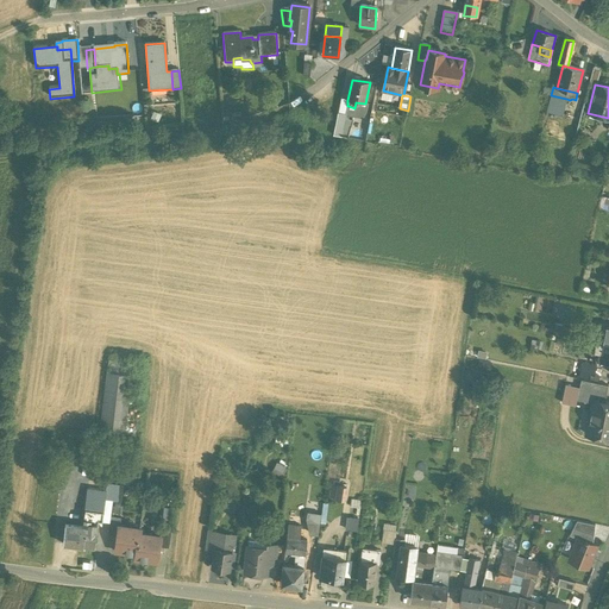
[(566,99),(551,95),(547,112),(562,115),(566,99)]
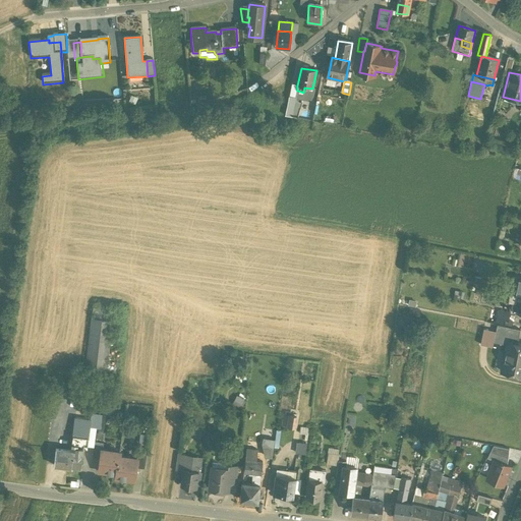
[(304,88),(303,93),(298,91),(296,98),(296,99),(312,103),(314,89),(312,89),(304,88)]
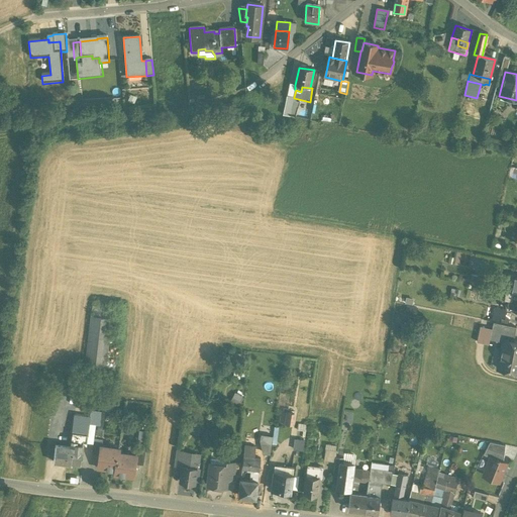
[(287,96),(283,116),(290,117),(293,101),(294,98),(294,97),(287,96)]
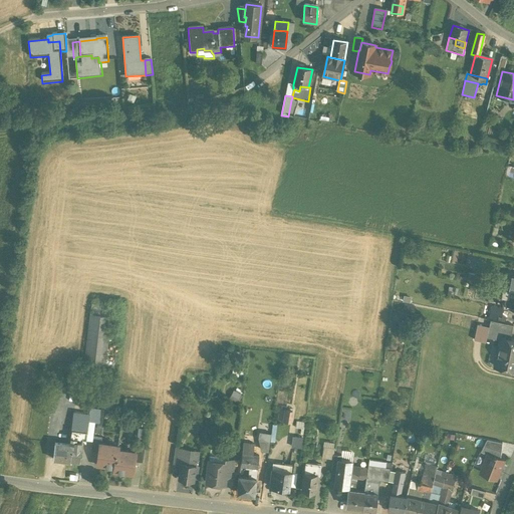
[(298,102),(291,100),(288,116),(294,117),(298,102)]
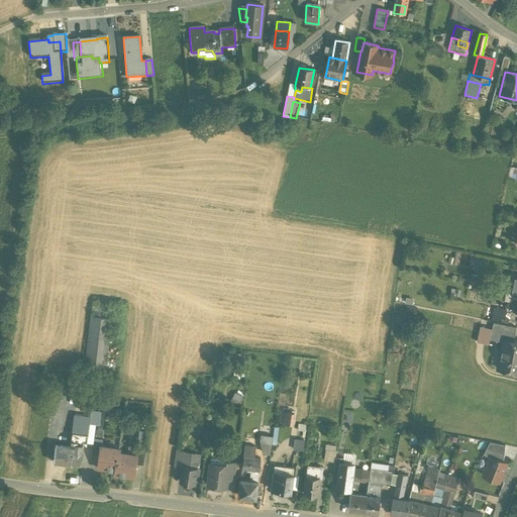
[(504,221),(497,219),(495,231),(505,234),(507,225),(503,224),(504,221)]
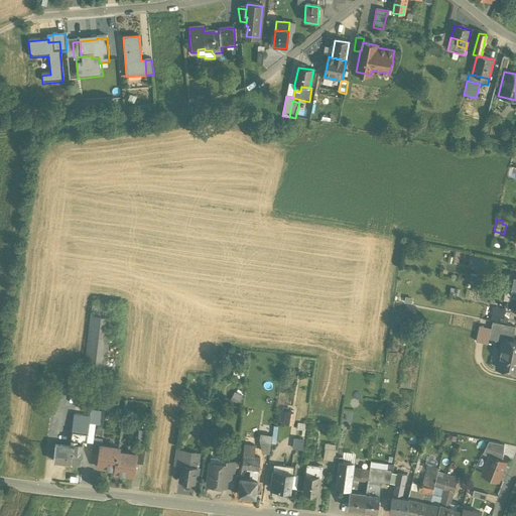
[(484,274),(477,273),(475,285),(481,286),(484,274)]
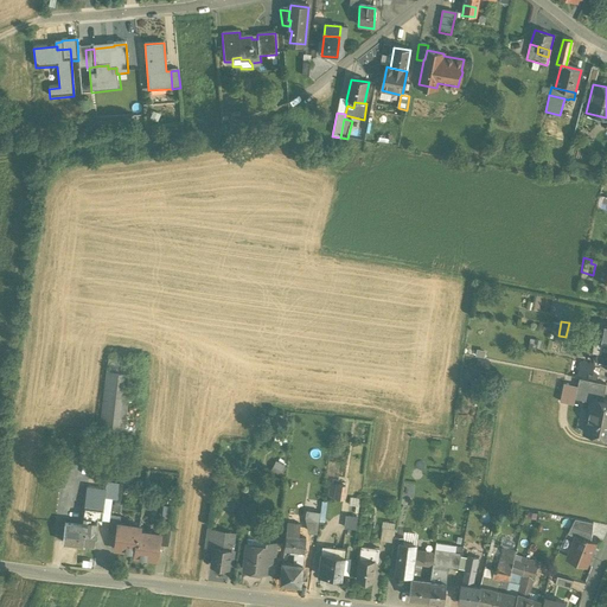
[(602,353),(598,352),(595,362),(606,363),(606,344),(605,344),(602,353)]
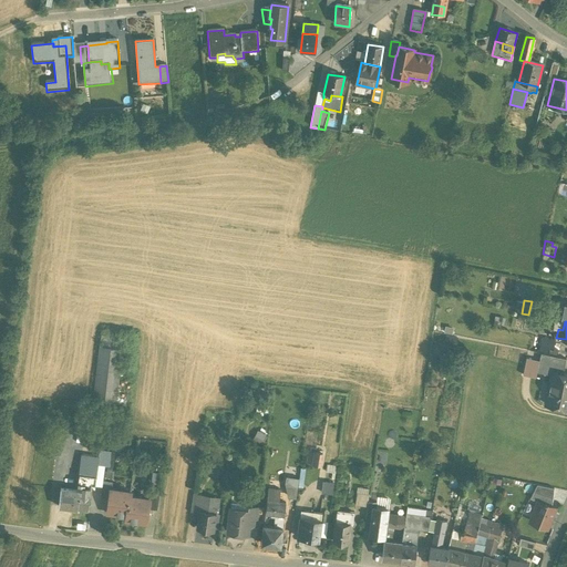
[(123,337),(101,333),(93,401),(115,404),(123,337)]
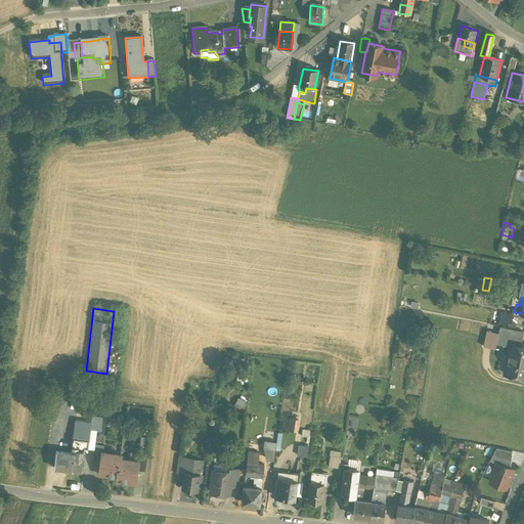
[(514,314),(501,311),(499,319),(508,320),(512,321),(514,314)]
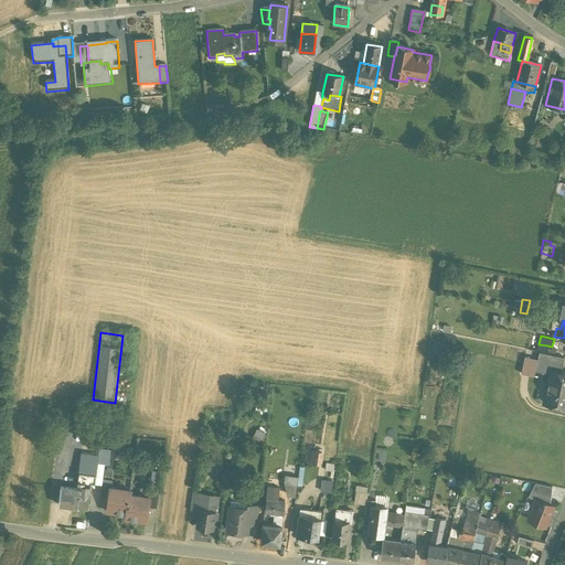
[(564,356),(539,351),(535,371),(550,374),(550,371),(562,373),(564,356)]
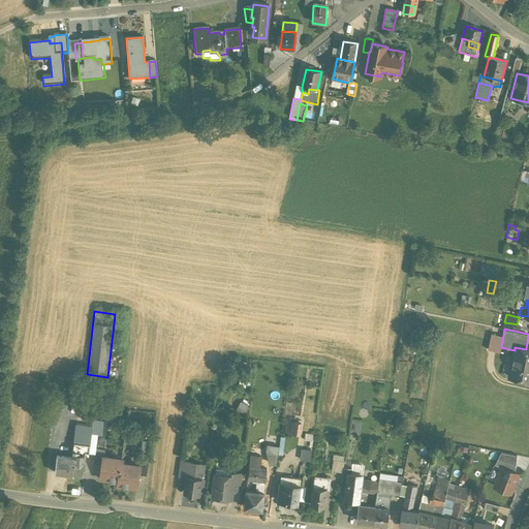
[(528,349),(526,349),(515,347),(515,350),(509,377),(528,380),(528,349)]
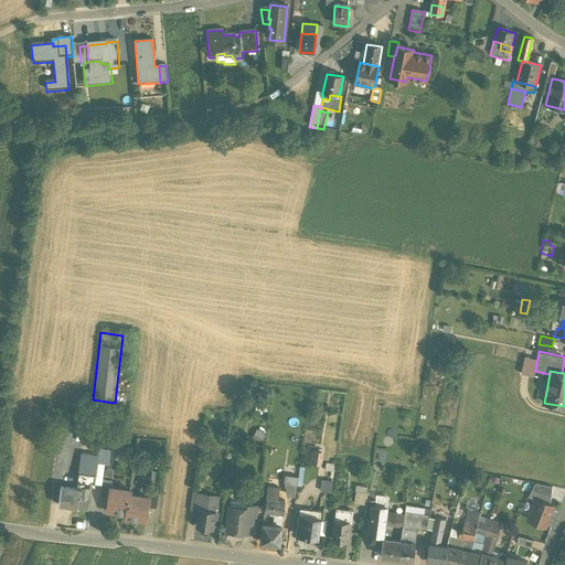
[(321,451),(313,450),(311,464),(319,465),(321,451)]
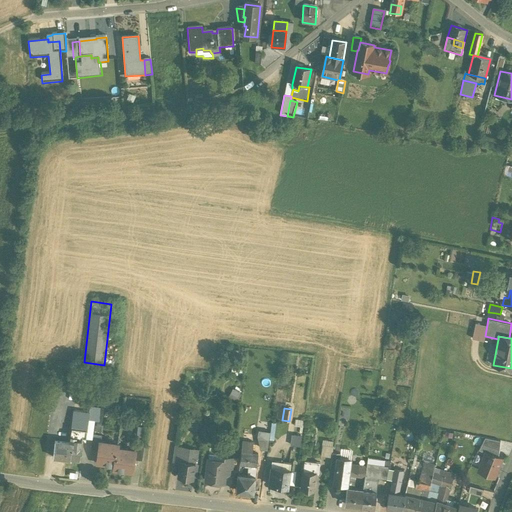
[(85,412),(74,410),(72,428),(87,430),(88,420),(88,419),(84,419),(85,412)]
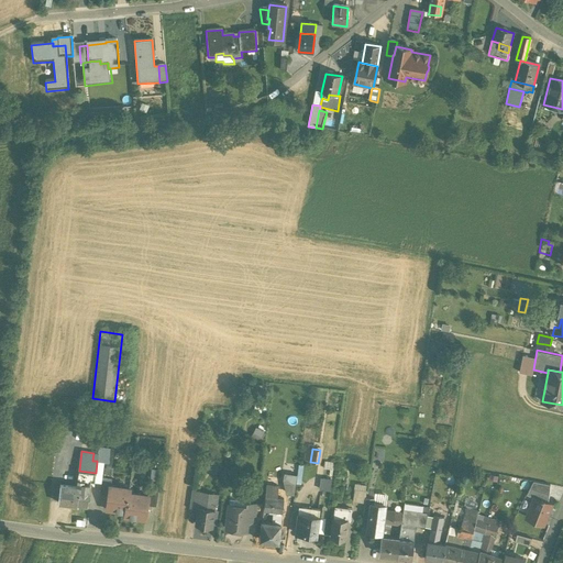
[(103,463),(97,462),(96,473),(95,482),(101,483),(102,477),(103,463)]
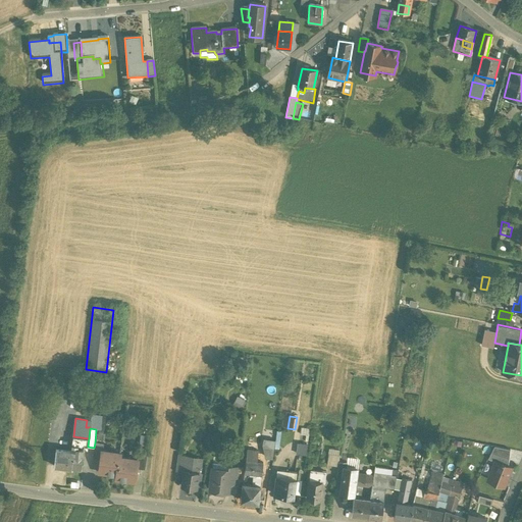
[(89,438),(73,436),(72,445),(84,446),(88,447),(89,438)]
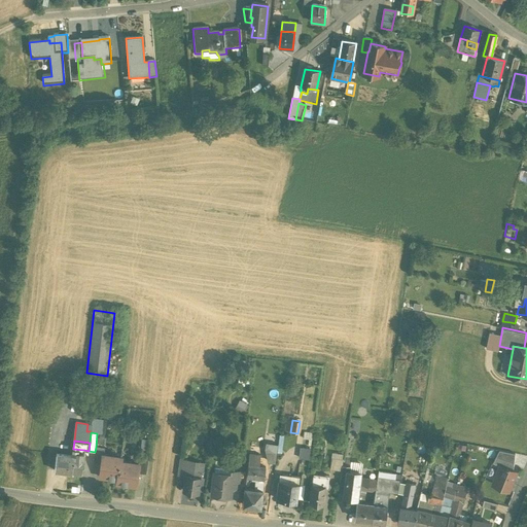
[(278,462),(279,443),(268,443),(268,461),(278,462)]
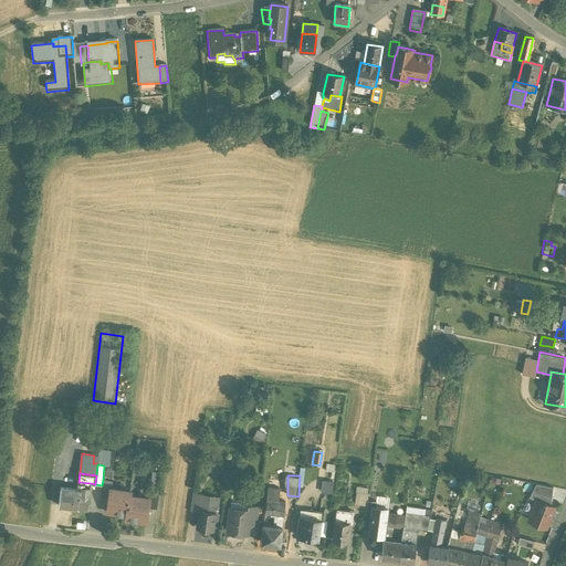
[(112,481),(103,480),(102,485),(100,496),(108,498),(109,488),(111,488),(112,481)]
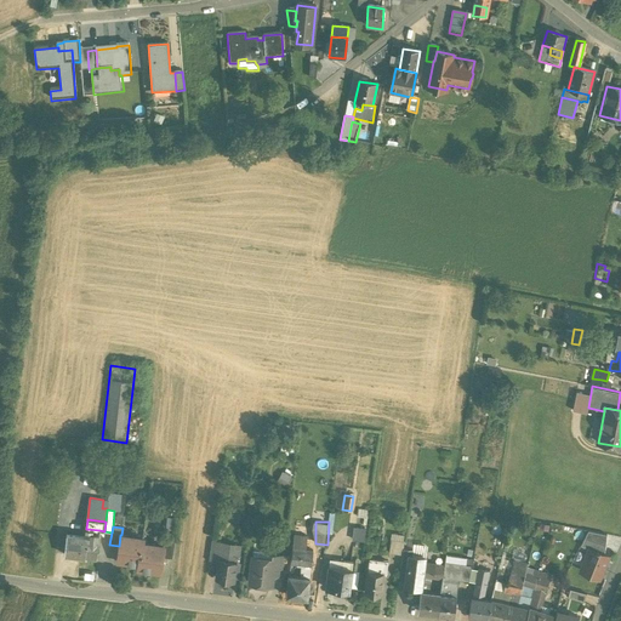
[(357,527),(354,537),(365,539),(368,529),(357,527)]
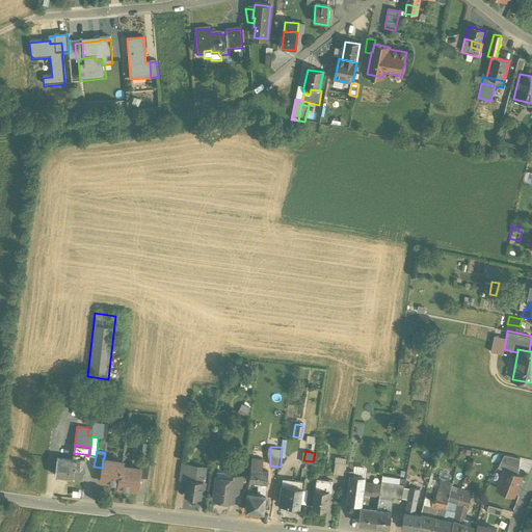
[(525,458),(504,454),(498,467),(505,471),(506,470),(511,472),(511,471),(512,471),(512,472),(517,474),(525,458)]
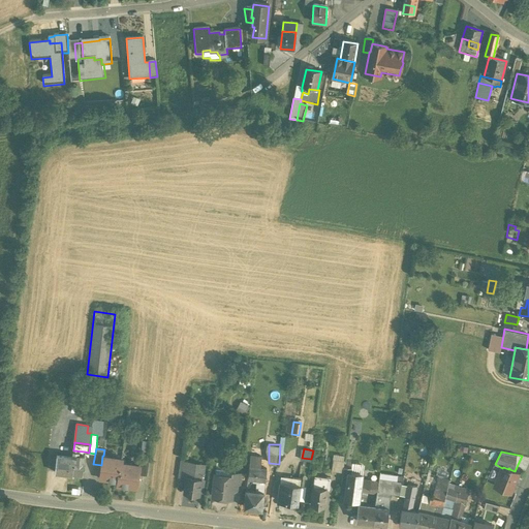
[(74,458),(57,456),(55,472),(73,474),(73,473),(83,474),(85,455),(75,454),(74,458)]
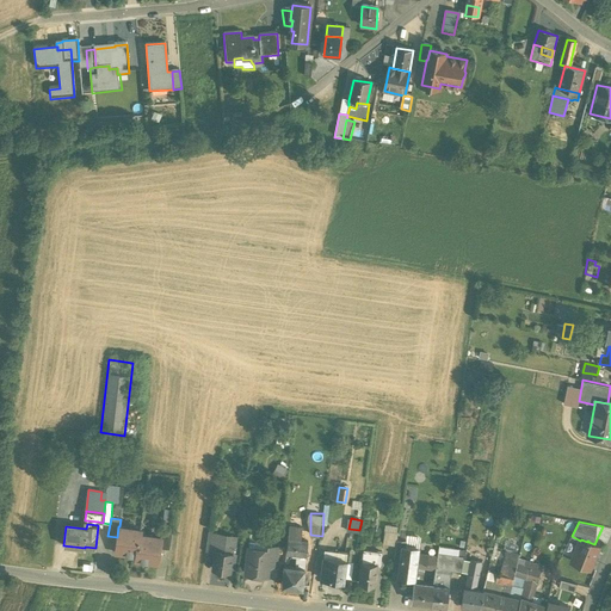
[(119,526),(118,526),(117,537),(115,553),(136,556),(137,556),(140,535),(141,530),(119,526)]
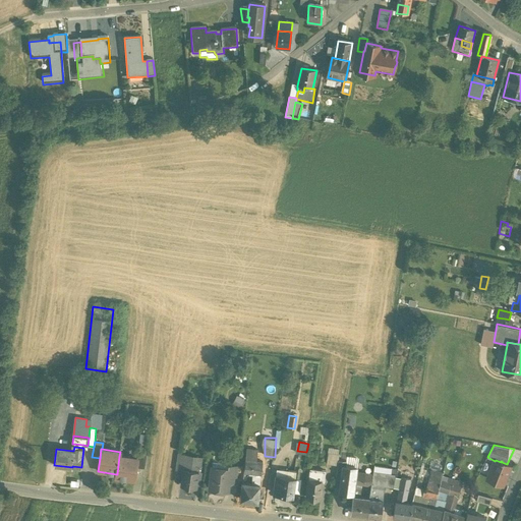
[(255,451),(246,450),(244,460),(254,461),(255,451)]
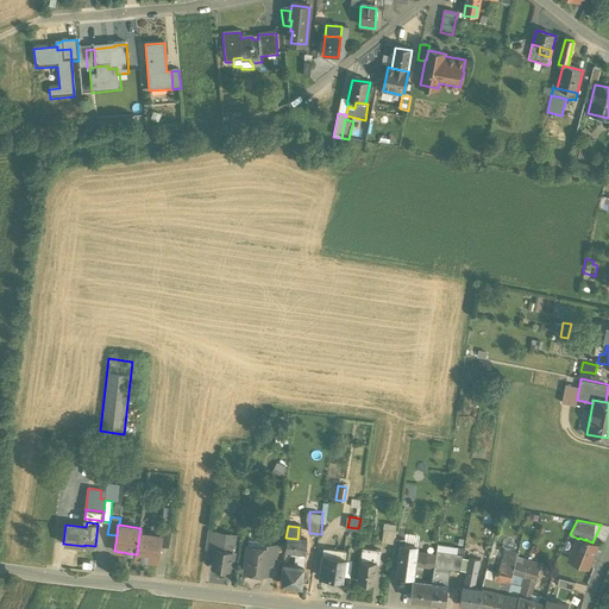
[(171,529),(161,527),(159,535),(161,535),(159,546),(169,547),(171,529)]
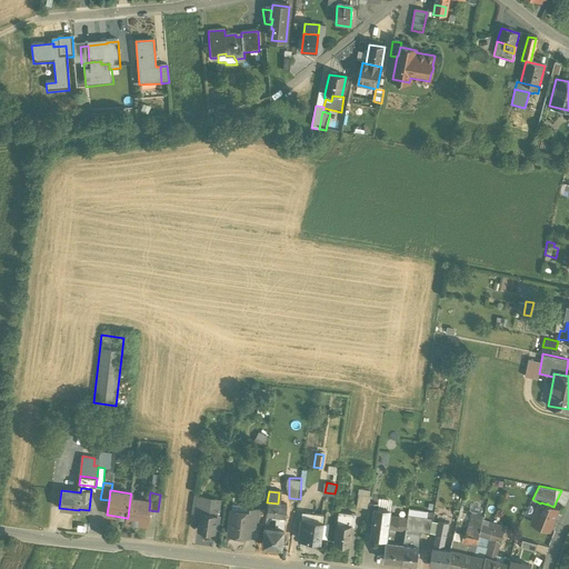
[(370,497),(358,495),(356,507),(368,509),(370,497)]
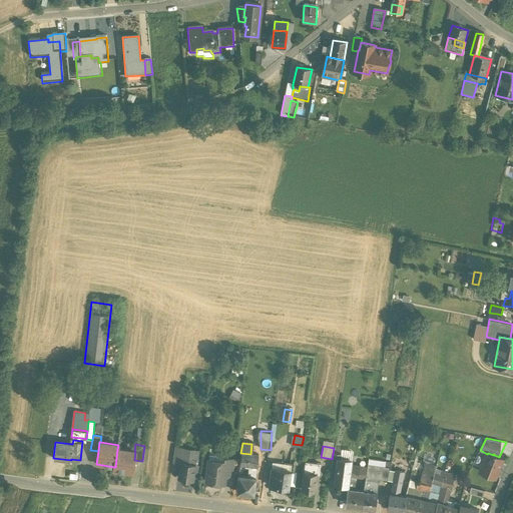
[(182,449),(174,447),(172,462),(179,463),(179,462),(180,462),(182,452),(182,449)]
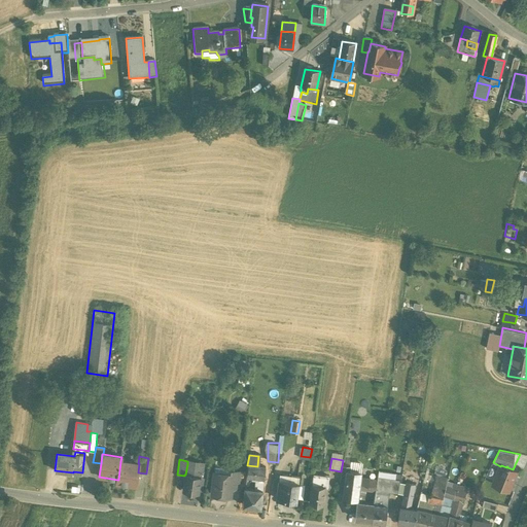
[(120,461),(118,480),(117,480),(117,484),(136,486),(138,472),(139,463),(138,463),(120,461)]
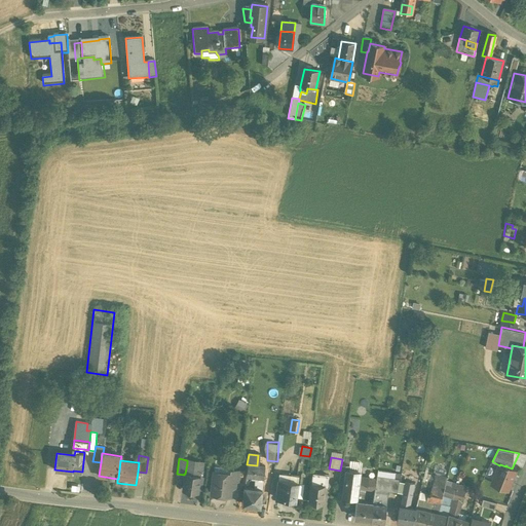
[(201,465),(187,463),(185,474),(200,476),(201,465)]
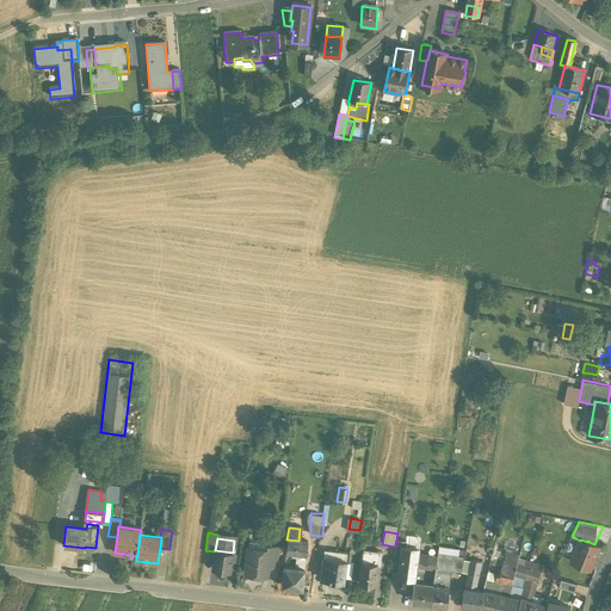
[(298,541),(287,539),(285,553),(292,554),(306,555),(307,542),(298,541)]
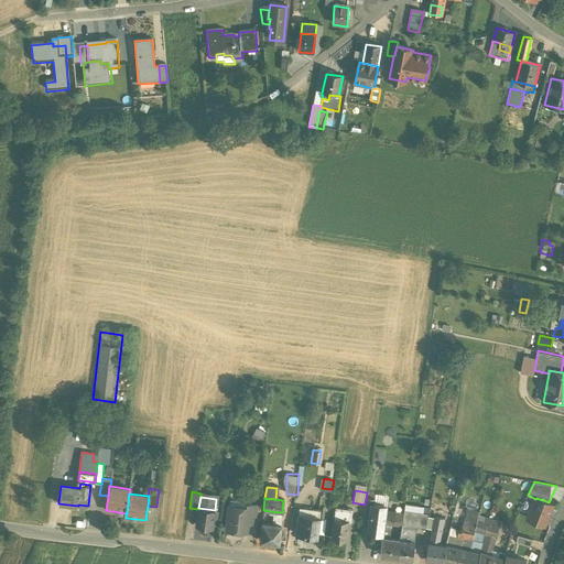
[(375,499),(367,498),(364,518),(369,519),(371,503),(375,503),(375,499)]
